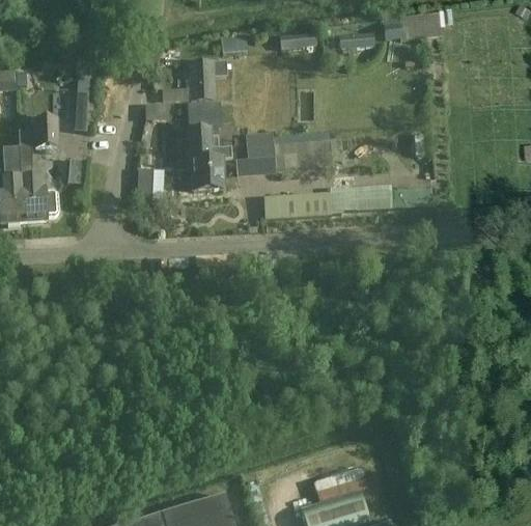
[(401,39),(441,34),(438,11),(389,18),(390,23),(383,24),(385,38),(401,36),(401,39)]
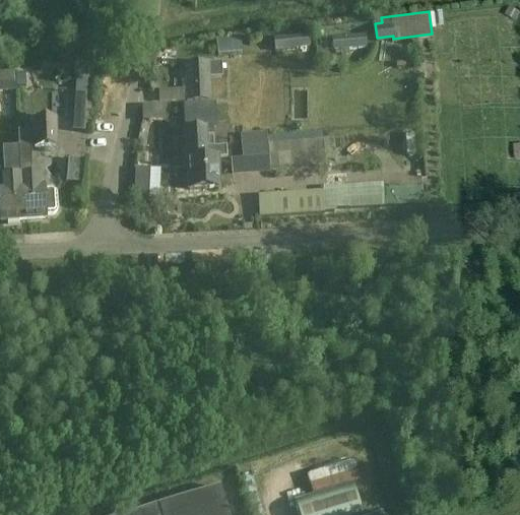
[(309,31),(273,35),(275,49),(291,47),(291,54),(309,53),(308,45),(310,45),(309,31)]
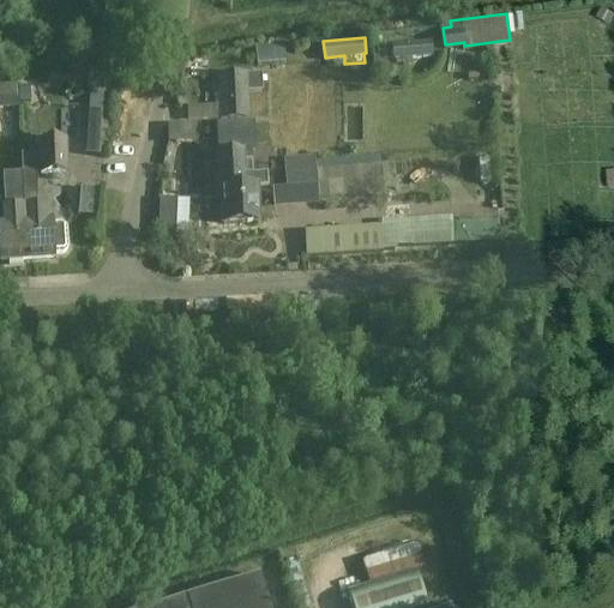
[(433,37),(392,41),(393,56),(403,55),(403,61),(413,60),(413,54),(434,53),(433,37)]
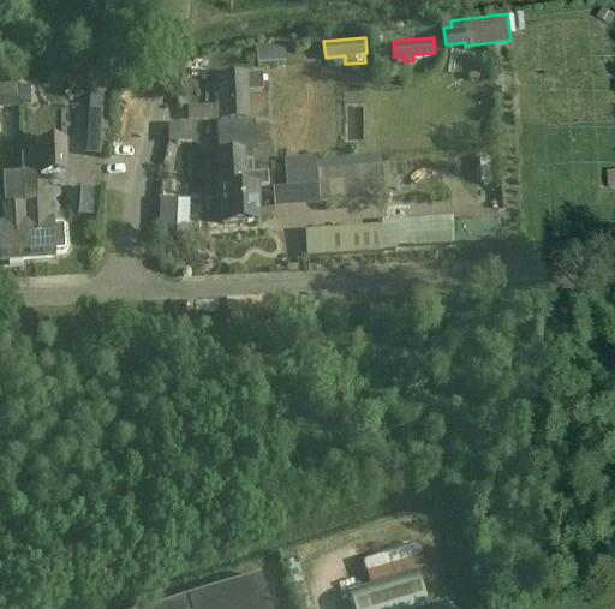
[(258,60),(287,58),(285,40),(256,42),(258,60)]
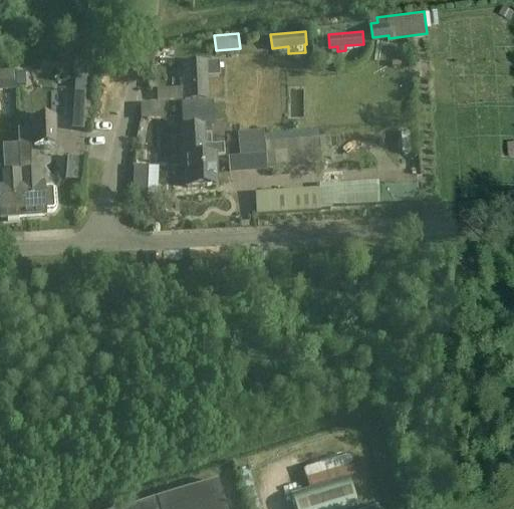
[(207,58),(183,59),(184,96),(209,95),(207,58)]
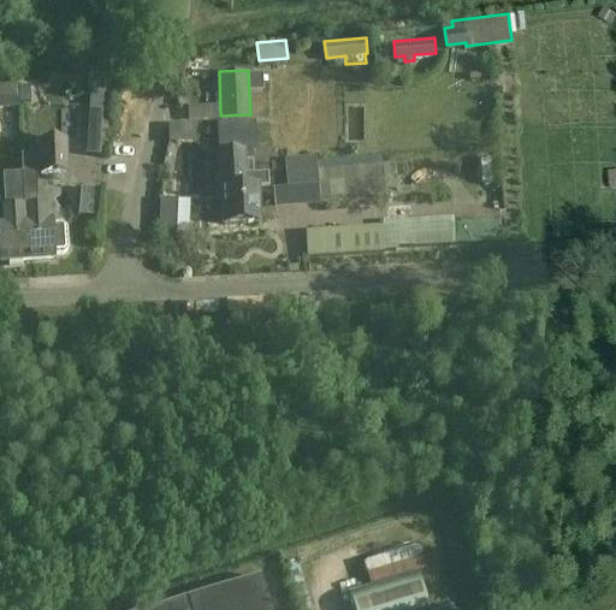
[(17,82),(0,82),(0,105),(21,105),(19,95),(18,95),(17,82)]
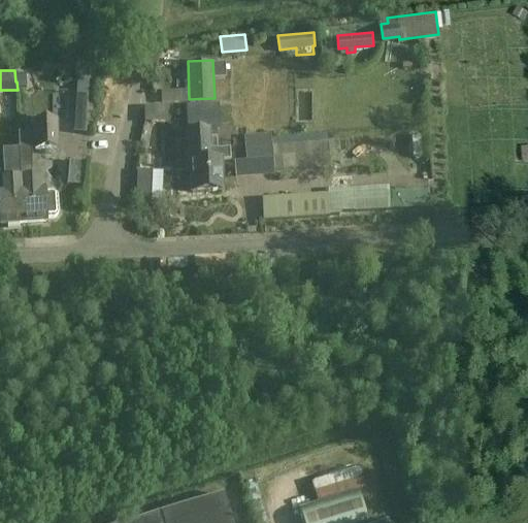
[(57,117),(35,118),(36,145),(58,144),(57,117)]
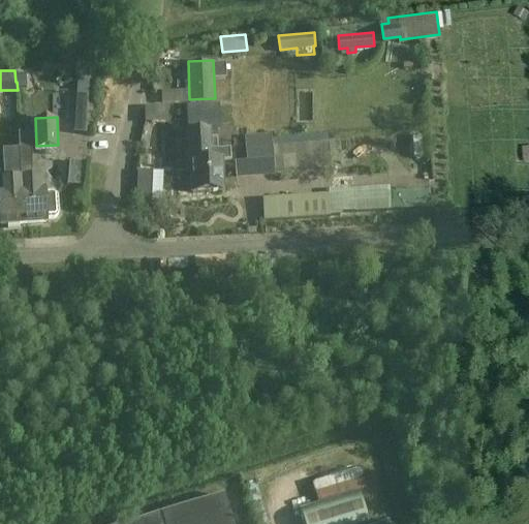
[(215,119),(209,119),(209,125),(187,127),(188,158),(191,158),(192,188),(222,186),(220,146),(211,147),(210,132),(216,132),(215,119)]
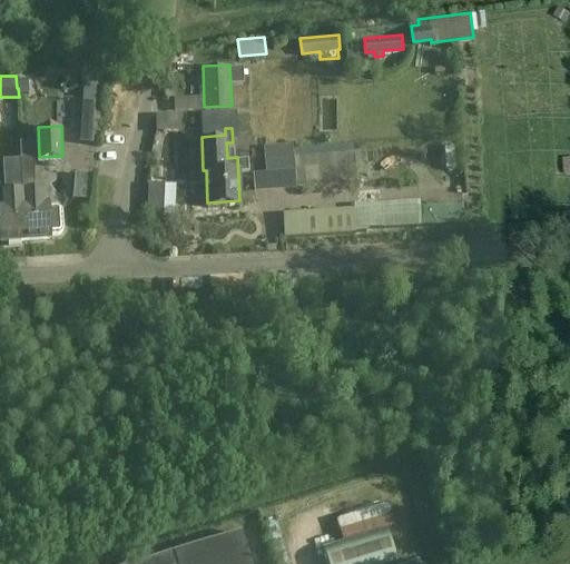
[(453,154),(463,154),(462,131),(452,132),(453,154)]
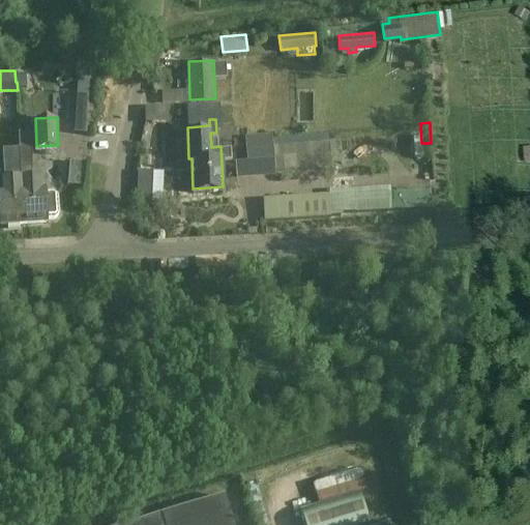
[(249,169),(324,164),(322,139),(330,139),(330,129),(246,137),(249,169)]
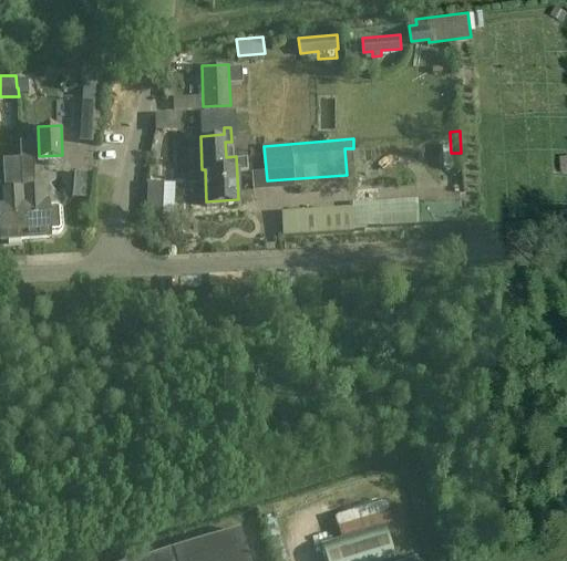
[(79,164),(83,185),(95,183),(91,162),(79,164)]
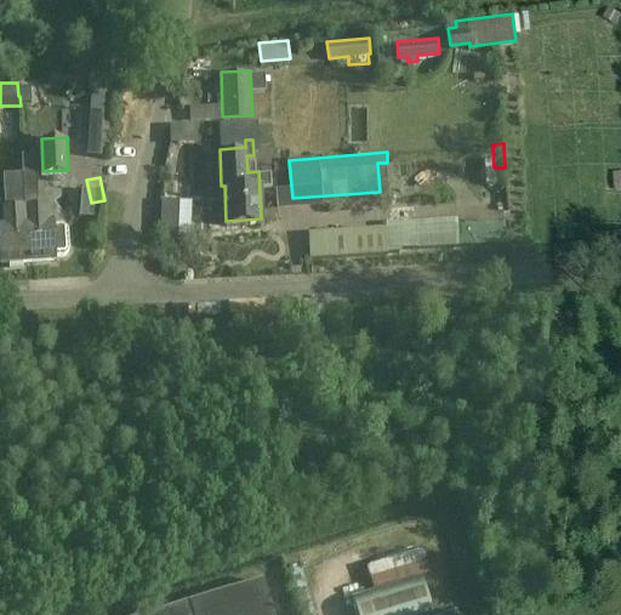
[(169,203),(187,201),(187,186),(169,187),(169,203)]
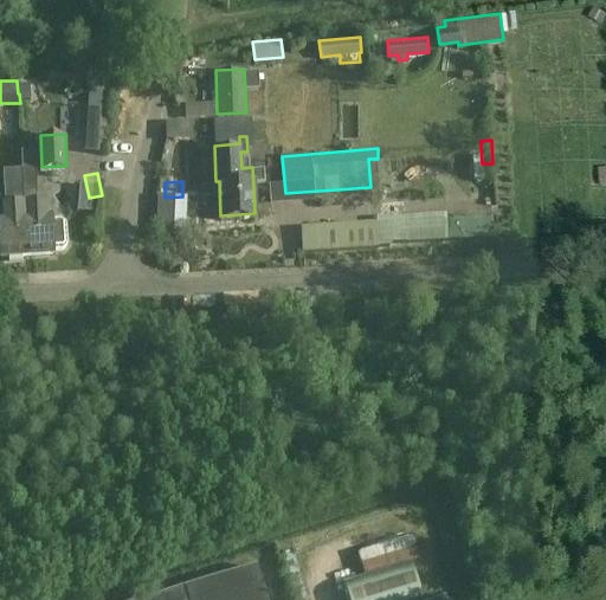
[(187,193),(188,218),(211,217),(210,192),(187,193)]
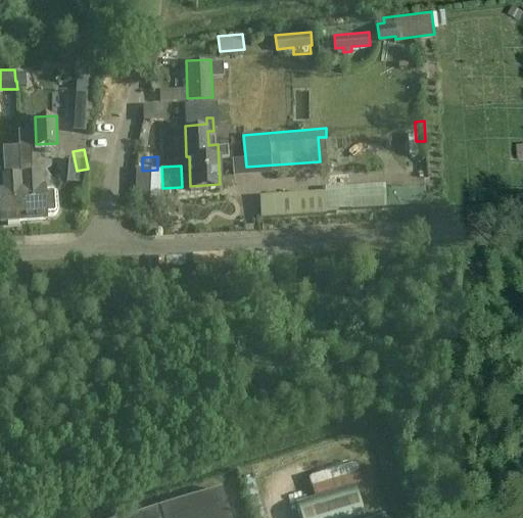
[(46,216),(43,174),(20,175),(22,217),(46,216)]
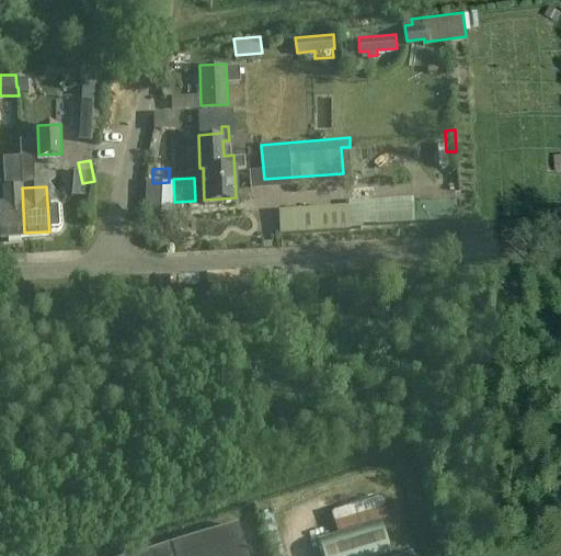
[(0,219),(1,235),(24,233),(22,188),(0,189),(0,219)]
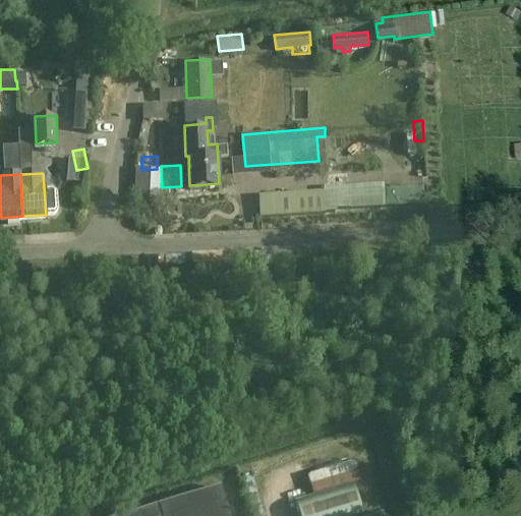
[(324,188),(258,192),(259,215),(325,210),(324,188)]
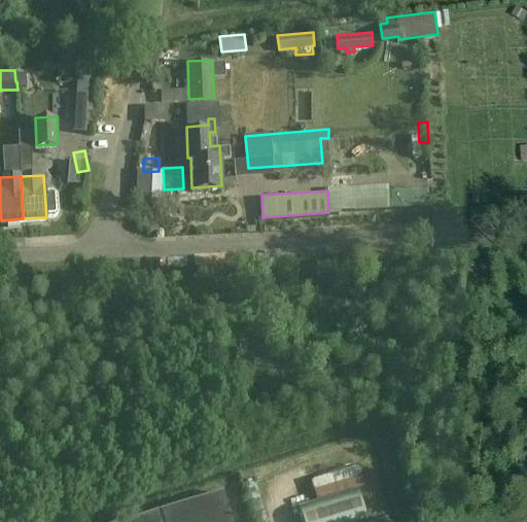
[(367,457),(319,465),(322,483),(371,475),(367,457)]
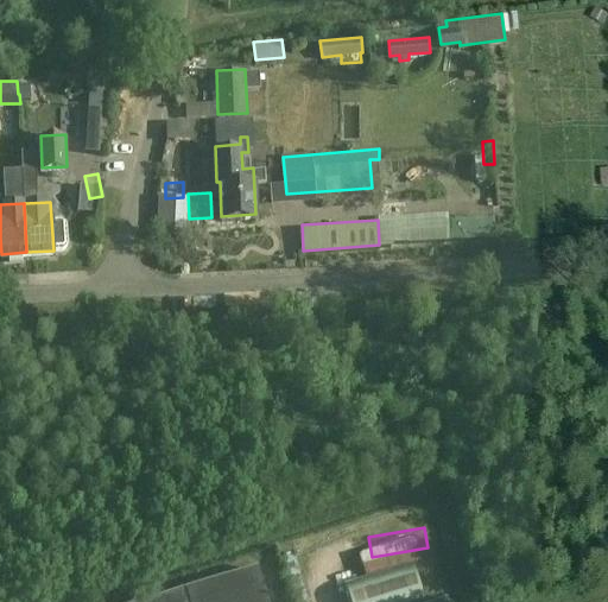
[(412,561),(344,582),(350,601),(411,601),(424,599),(412,561)]
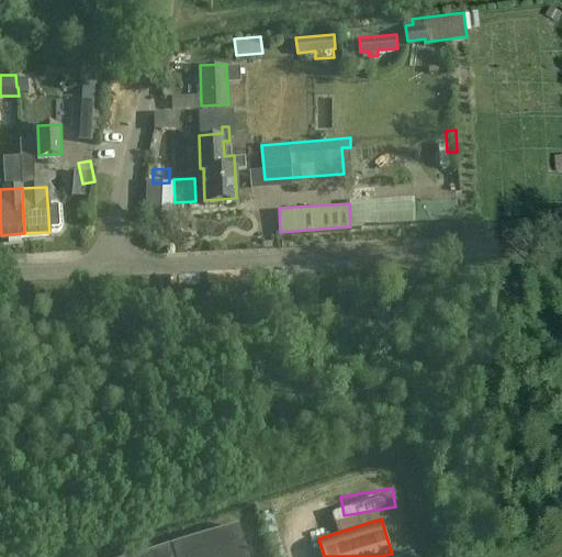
[(246,556),(236,523),(127,556),(246,556)]
